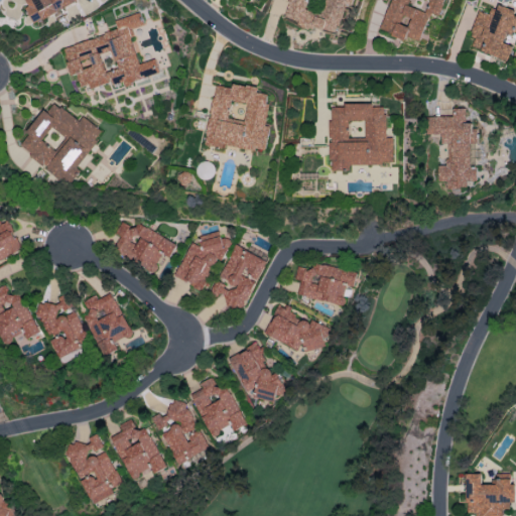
[(23,0),(33,21),(79,0),(23,0)]
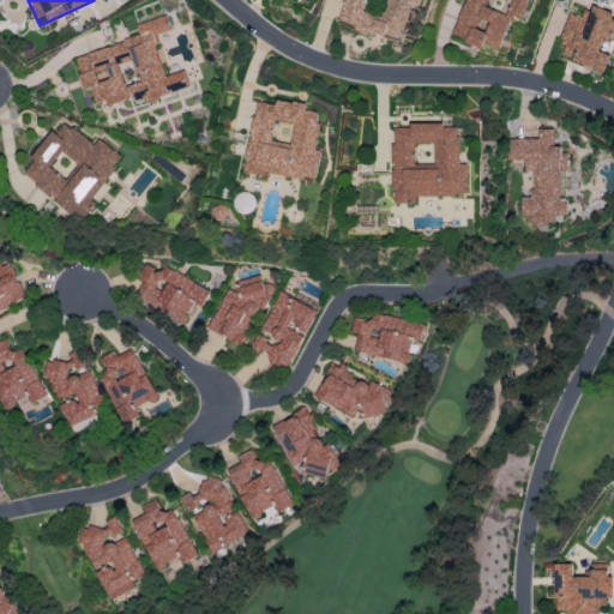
[(344,0),(339,24),(402,38),(409,5),(419,7),(420,0),(344,0)]
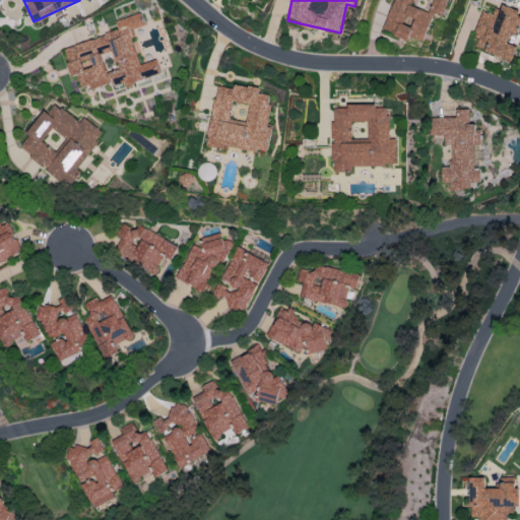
[(447,0),(393,0),(383,29),(423,44),(433,13),(442,16),(447,0)]
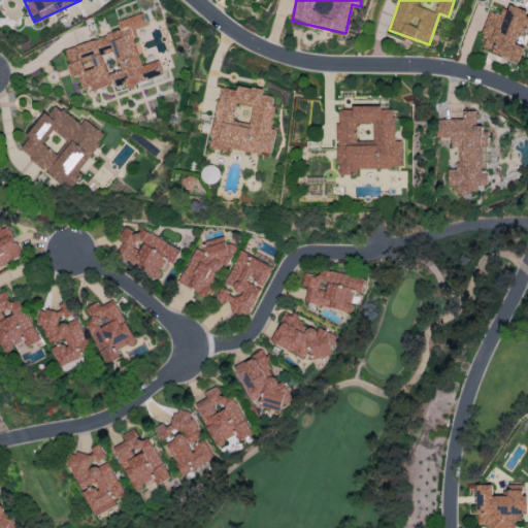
[(489,10),(481,35),(486,37),(482,48),(520,62),(525,46),(515,43),(519,32),(527,34),(527,15),(526,15),(527,10),(510,4),(506,17),(489,10)]
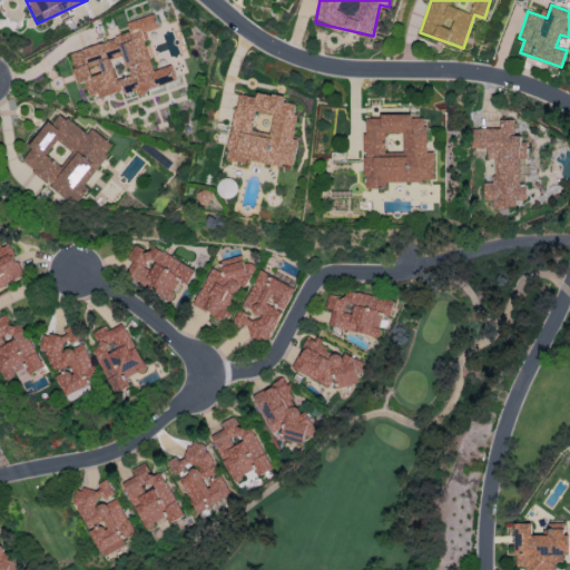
[(71,51),(85,97),(98,92),(99,97),(124,89),(126,94),(136,90),(136,94),(176,80),(170,65),(154,70),(141,32),(157,28),(153,15),(126,22),(129,33),(71,51)]
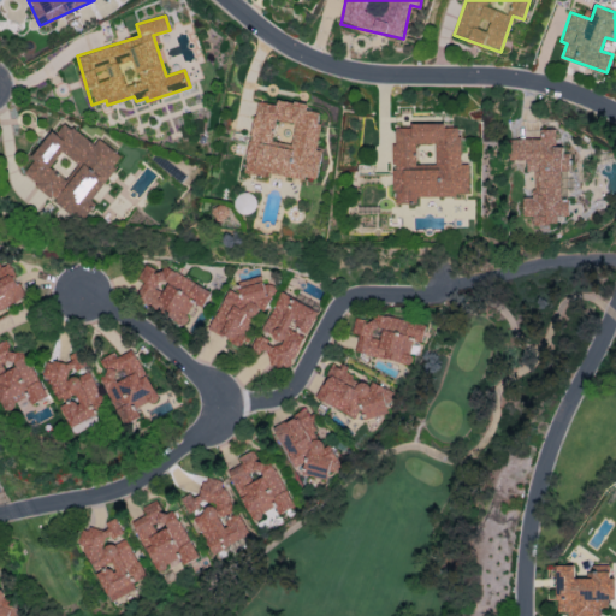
[(244,172),(264,176),(265,172),(317,181),(321,152),(315,150),(321,112),(307,111),(308,104),(277,99),(276,105),(255,101),(244,172)]
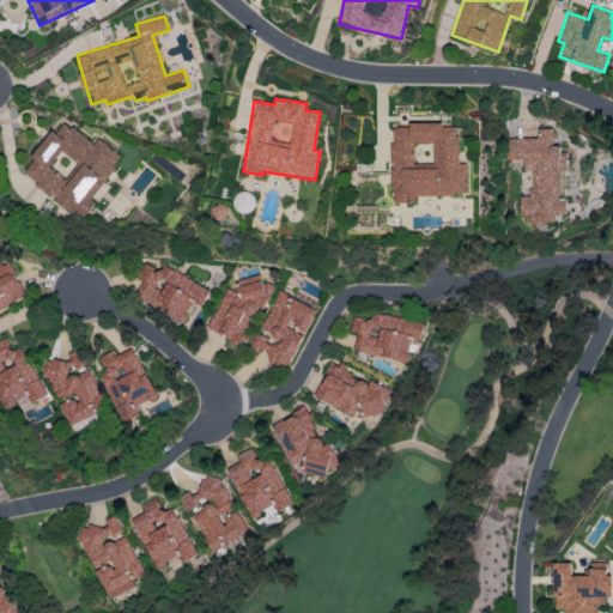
[(122,156),(98,138),(93,144),(61,120),(20,174),(83,219),(95,204),(90,200),(122,156)]
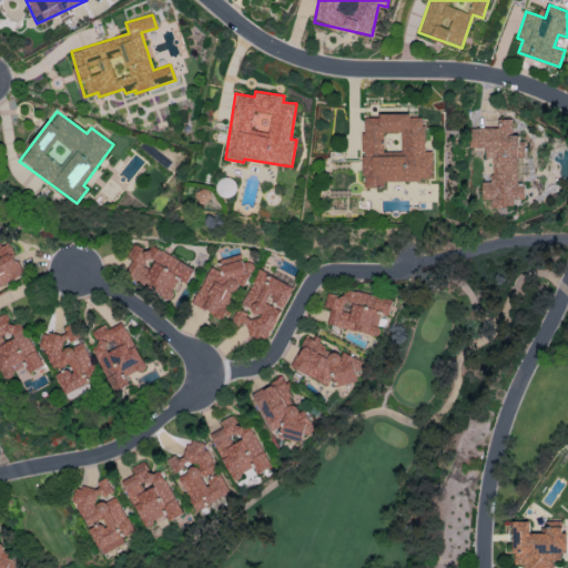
[(424,114),(362,115),(364,188),(384,188),(384,181),(433,180),(433,151),(424,151),(424,114)]
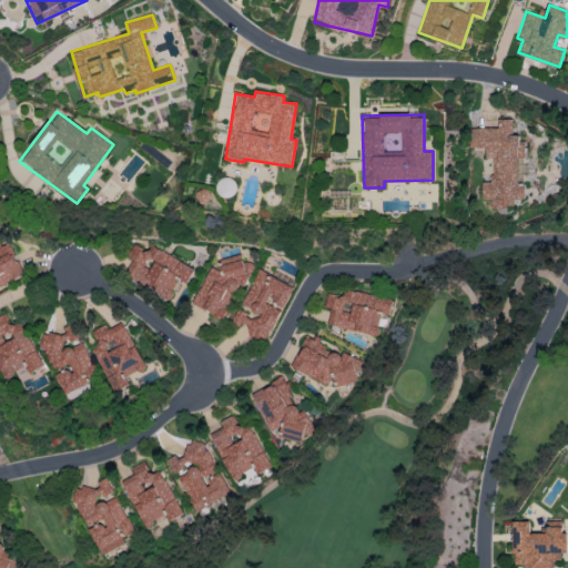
[(468,129),(469,148),(485,148),(485,158),(492,158),(493,182),(482,182),(483,199),(490,199),(490,208),(514,206),(514,199),(525,199),(524,183),(518,183),(517,158),(526,158),(525,142),(516,142),(515,119),(498,120),(498,128),(468,129)]
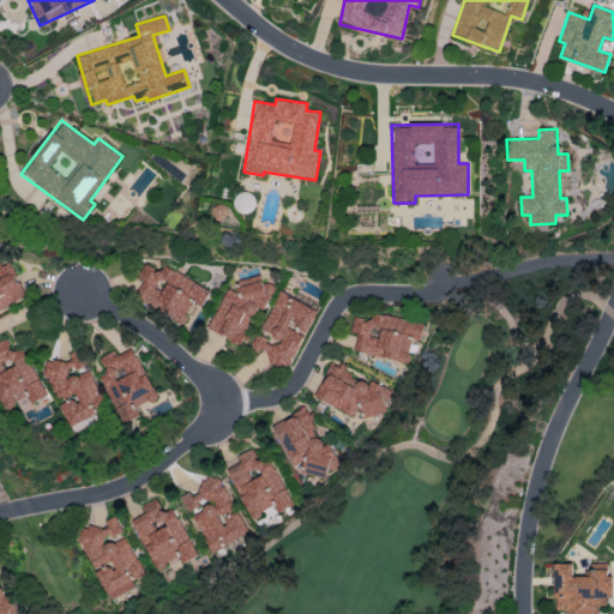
[(235,211),(254,211),(254,192),(236,192),(235,211)]
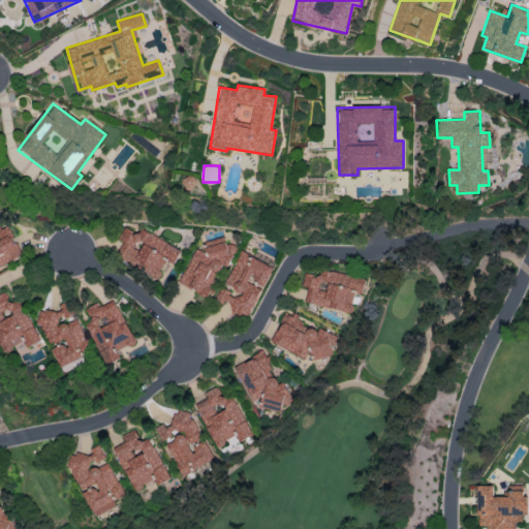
[(0,266),(22,256),(7,225),(0,227),(0,266)]
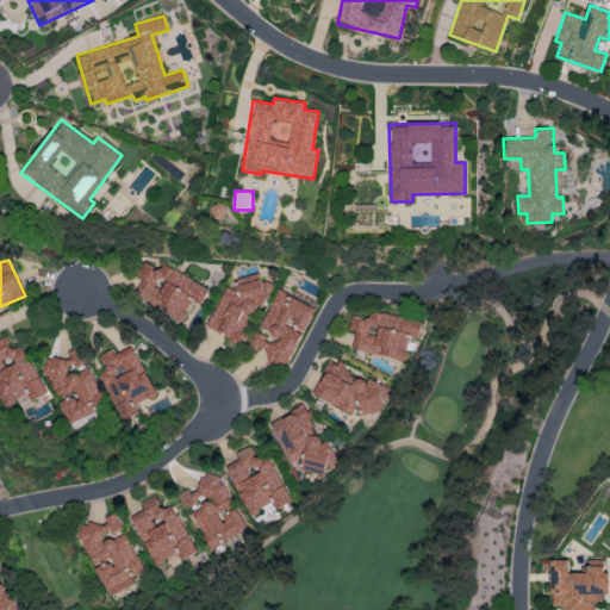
[(209,290),(162,262),(157,271),(143,262),(136,275),(142,279),(134,294),(180,322),(192,300),(199,305),(209,290)]
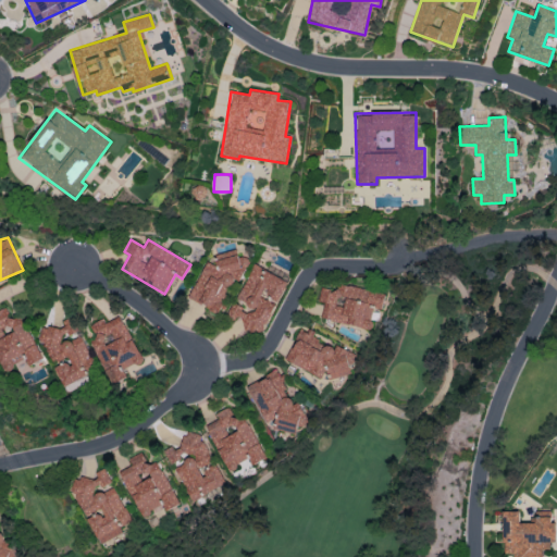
[(207,261),(188,298),(219,313),(244,262),(222,251),(215,265),(207,261)]
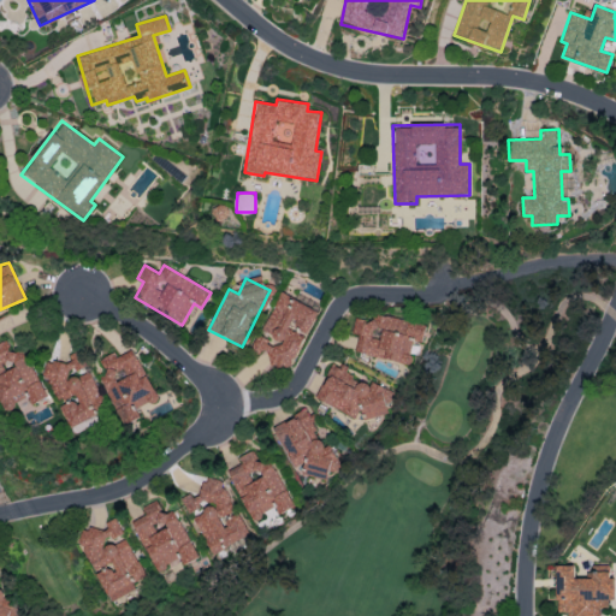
[(318,309),(278,294),(261,336),(258,333),(250,351),(290,368),(303,335),(307,336),(318,309)]
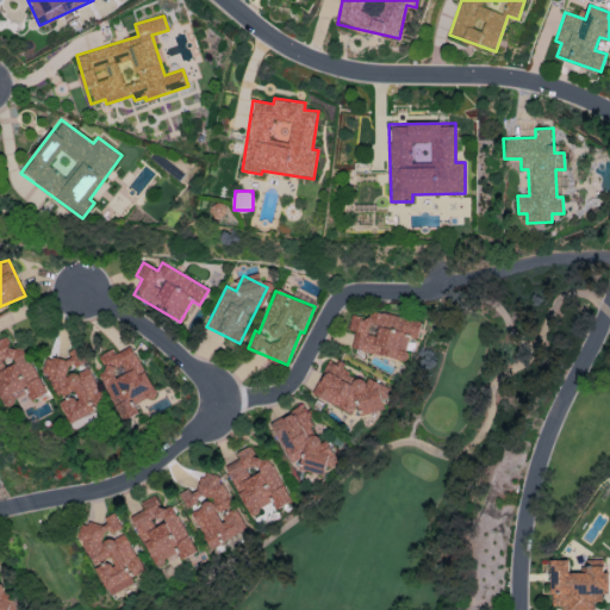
[(352,350),(405,359),(409,337),(418,338),(422,321),(372,311),(371,318),(352,315),(348,330),(355,331),(352,350)]
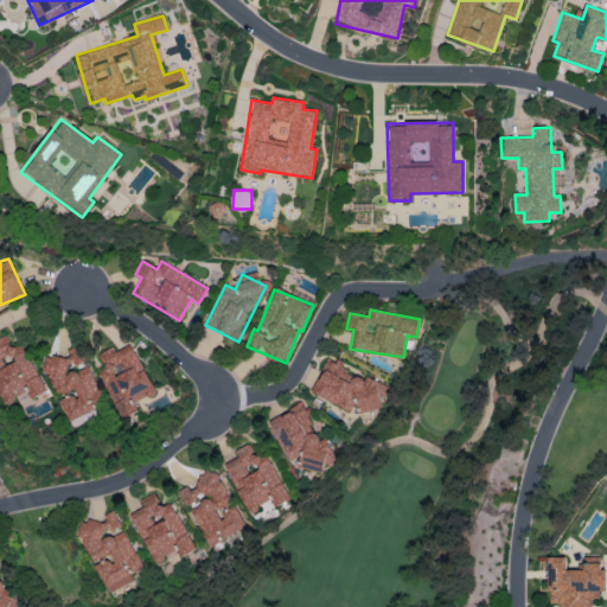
[(0,394),(4,403),(27,391),(31,398),(45,391),(23,343),(12,349),(6,336),(0,337),(0,394)]
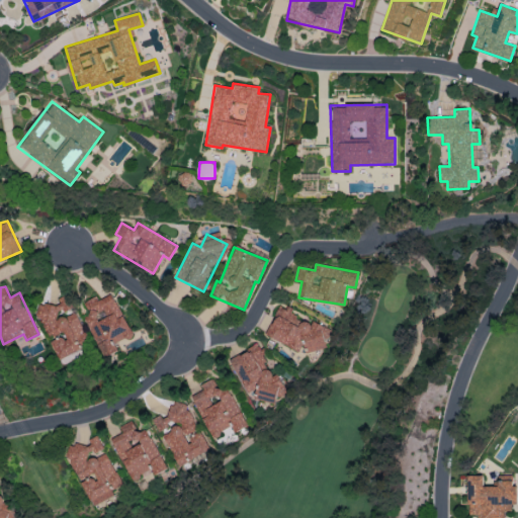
[(97,300),(95,296),(83,301),(90,315),(84,318),(103,358),(118,351),(115,344),(133,336),(112,293),(97,300)]
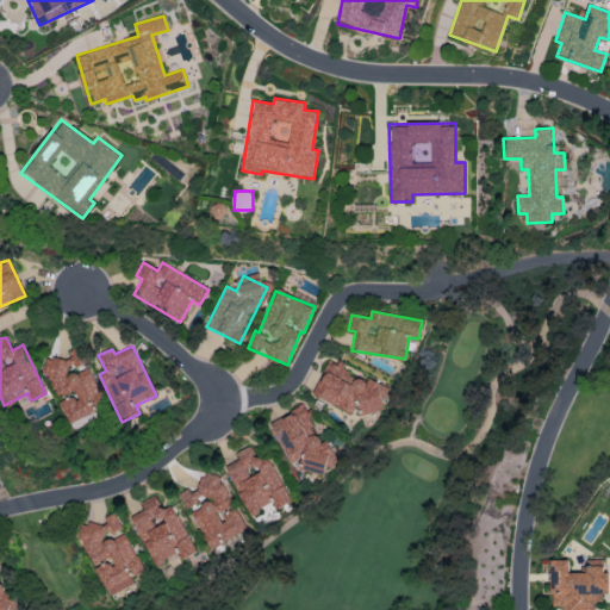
[(69,422),(104,406),(79,347),(67,352),(68,354),(43,363),(57,397),(75,390),(78,396),(61,403),(69,422)]
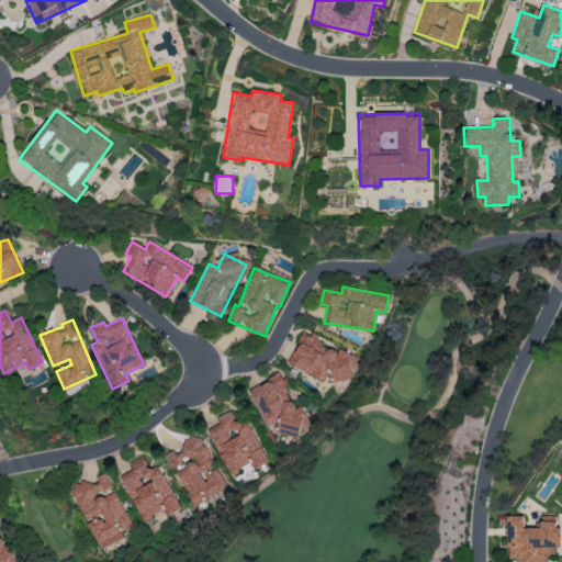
[(288,362),(324,382),(327,375),(338,382),(343,374),(349,378),(358,360),(326,343),(304,330),(288,362)]
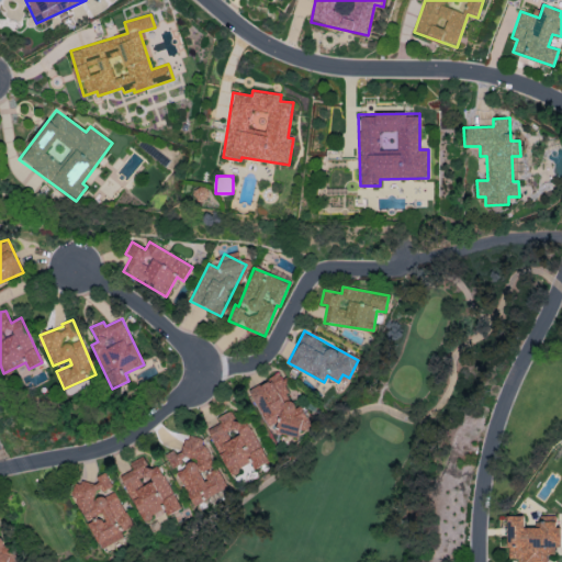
[(248,390),(268,429),(298,437),(300,429),(307,430),(308,423),(301,405),(285,402),(288,391),(279,372),(269,377),(268,381),(248,390)]
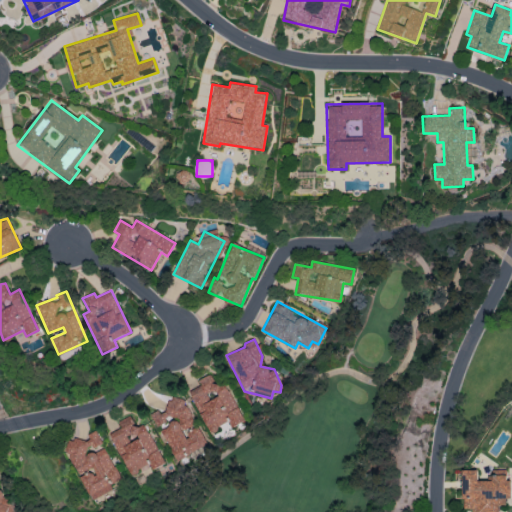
[(225,383),(216,387),(210,374),(197,380),(200,385),(189,391),(208,432),(229,422),(231,427),(243,421),(225,383)]
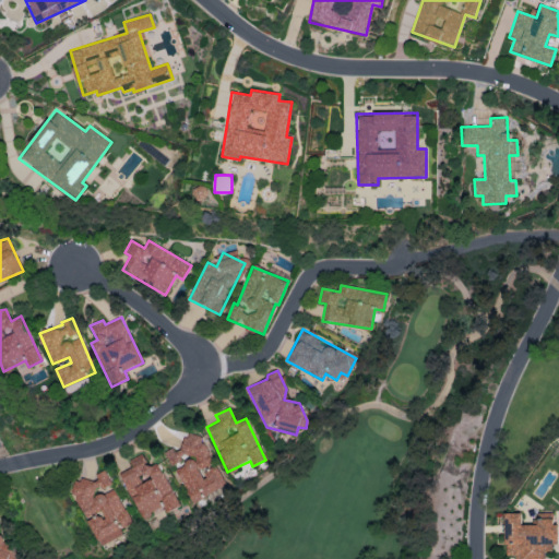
[(192,503),(212,494),(214,499),(229,490),(217,466),(201,474),(199,468),(212,462),(198,432),(173,445),(173,447),(165,451),(192,503)]
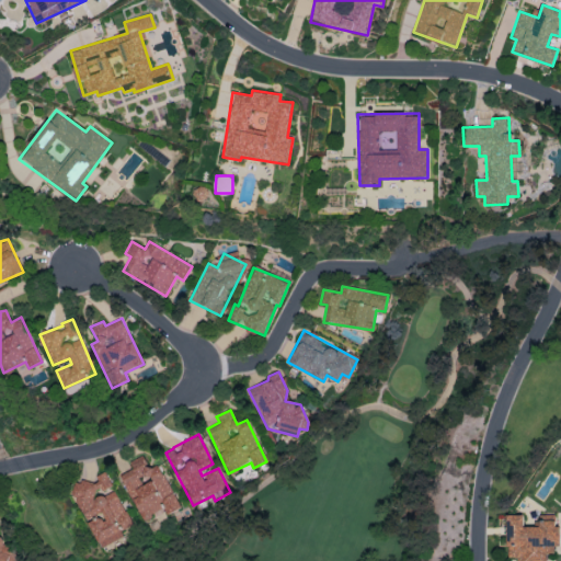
[(179,508),(160,464),(148,468),(142,456),(129,460),(133,469),(122,473),(140,519),(163,510),(165,514),(179,508)]
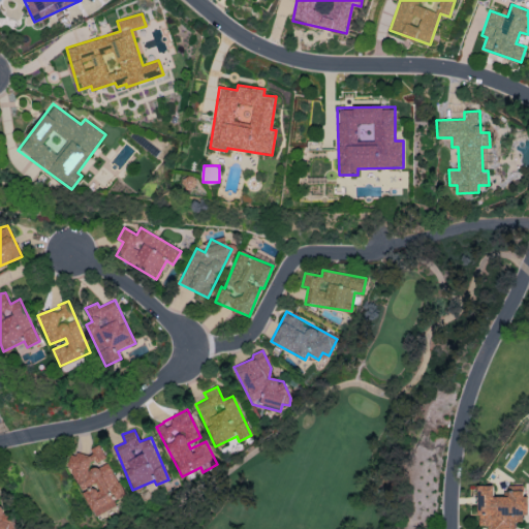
[(92,514),(126,498),(107,460),(106,461),(99,444),(90,448),(67,460),(92,514)]
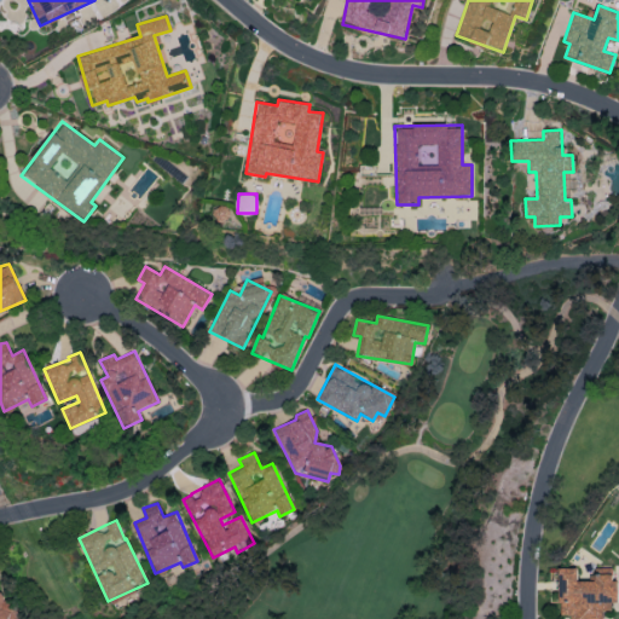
[(601,618),(602,611),(614,611),(614,574),(594,574),(594,582),(577,582),(577,567),(559,567),(559,615),(571,615),(571,618),(601,618)]
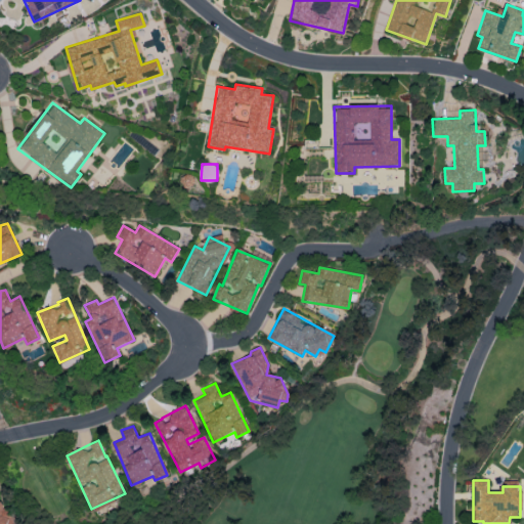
[(0,523),(14,523),(15,521),(10,509),(4,508),(1,501),(0,500),(0,523)]
